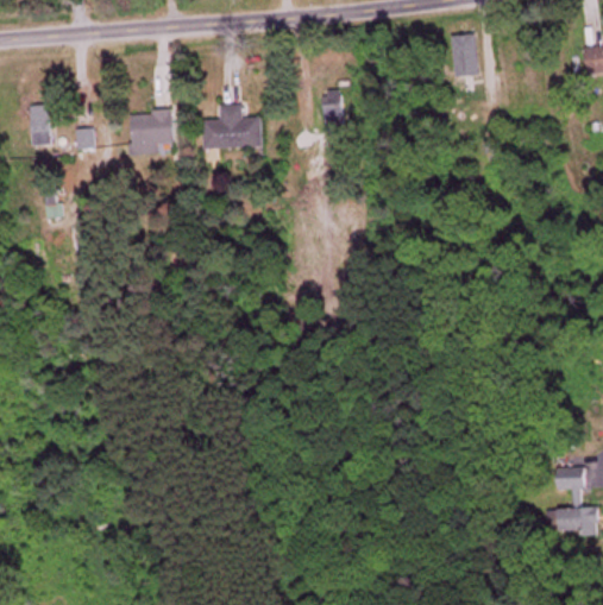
[(588,74),(602,71),(602,43),(584,45),(588,74)]
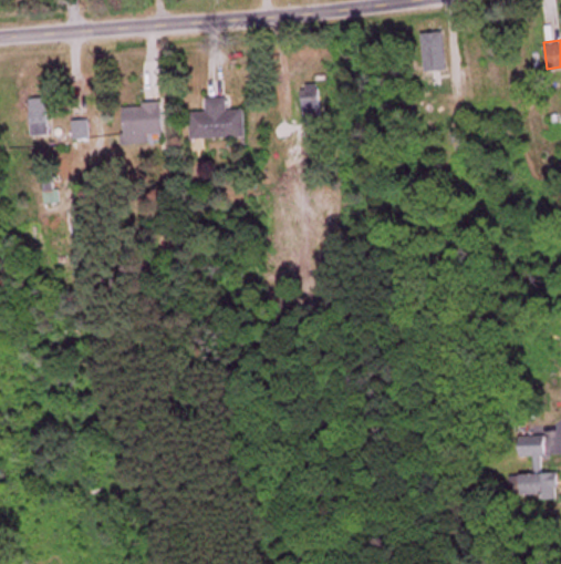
[(319,113),(319,82),(301,82),(301,113),(319,113)]
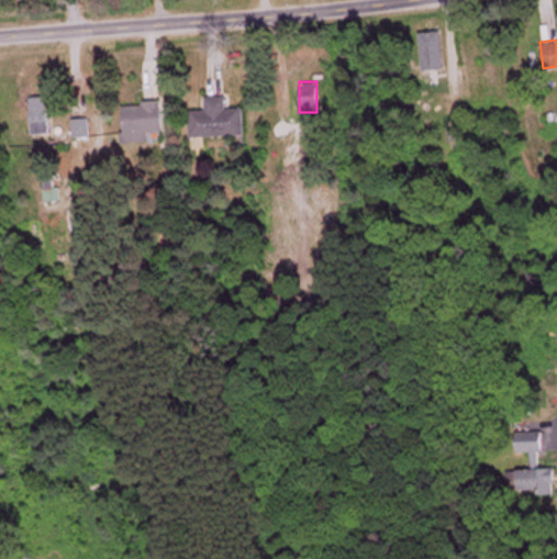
[(244,134),(244,107),(226,108),(226,94),(205,96),(207,109),(190,109),(190,135),(244,134)]
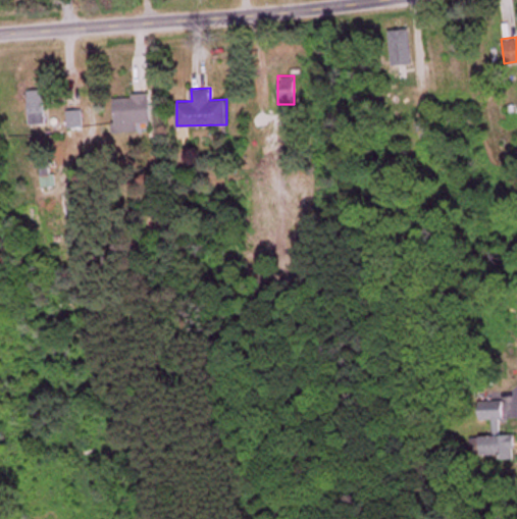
[(112,95),(113,131),(151,130),(150,94),(112,95)]
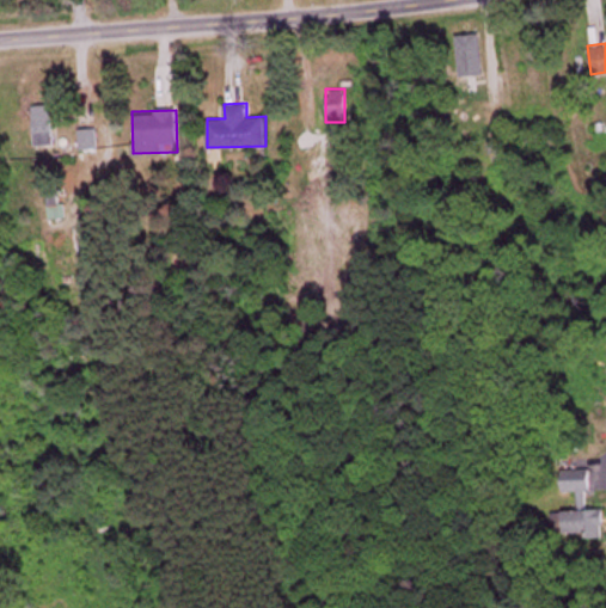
[(30,112),(30,143),(50,143),(50,112),(30,112)]
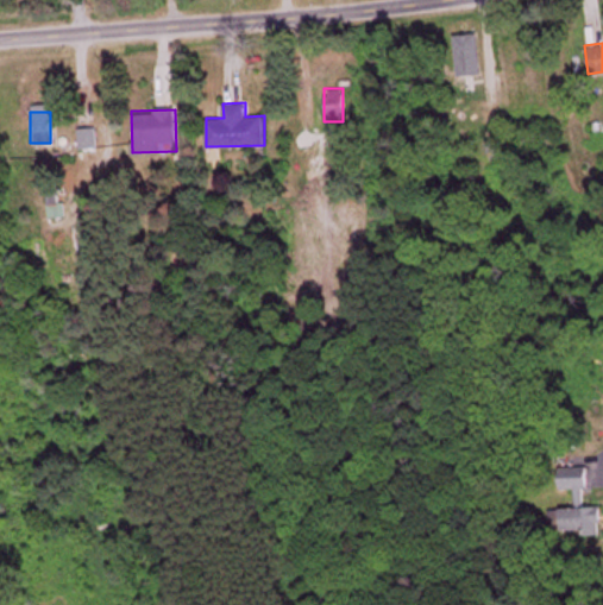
[(95,146),(93,127),(75,128),(77,147),(95,146)]
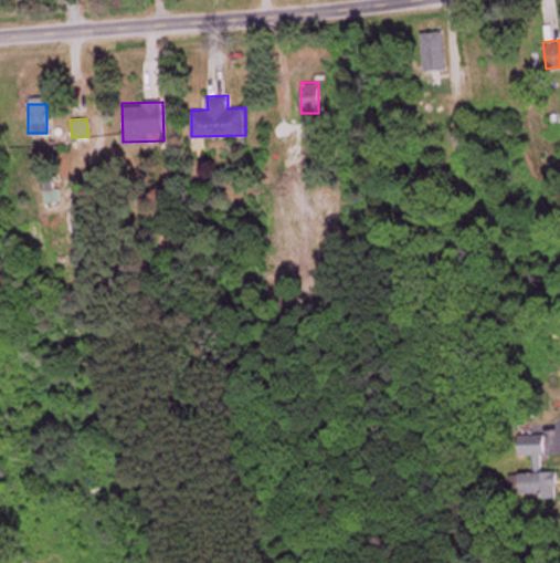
[(55,201),(55,173),(42,173),(42,201),(55,201)]
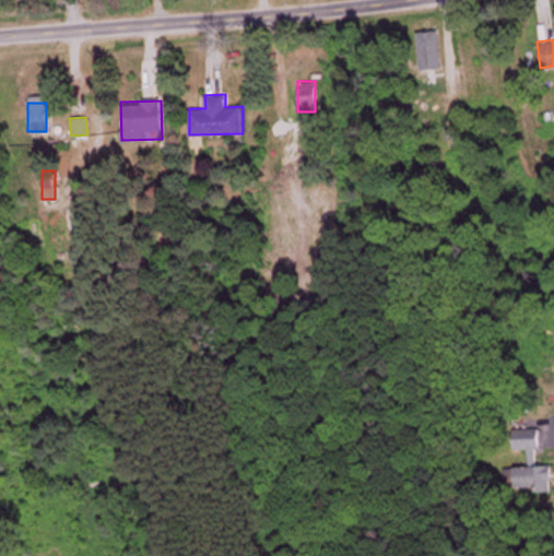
[(551,491),(551,464),(534,465),(533,447),(539,447),(539,428),(515,428),(515,448),(525,448),(525,466),(507,466),(507,492),(551,491)]
